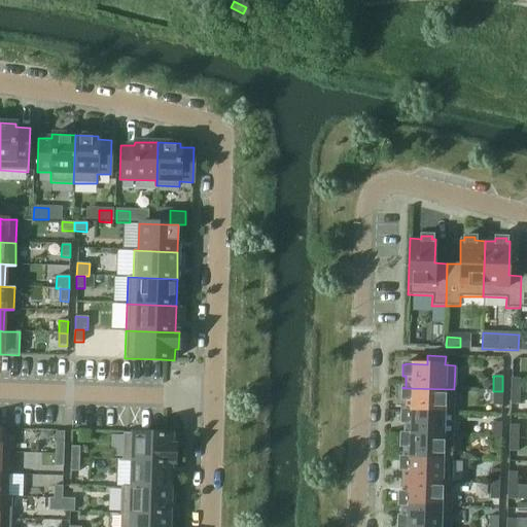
[(511,391),(519,391),(520,379),(511,378),(511,391)]
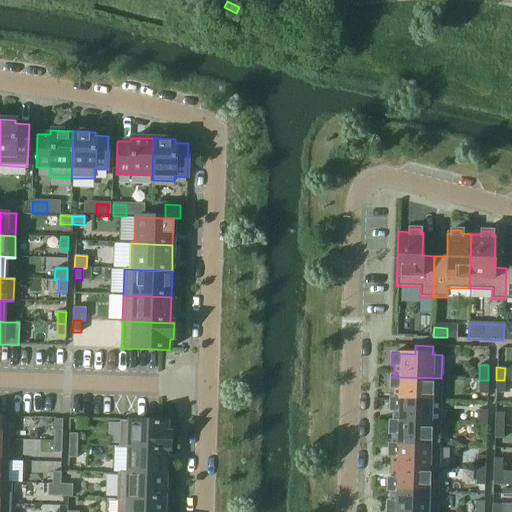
[(441,378),(391,377),(390,388),(393,388),(393,399),(390,399),(441,401),(441,378)]
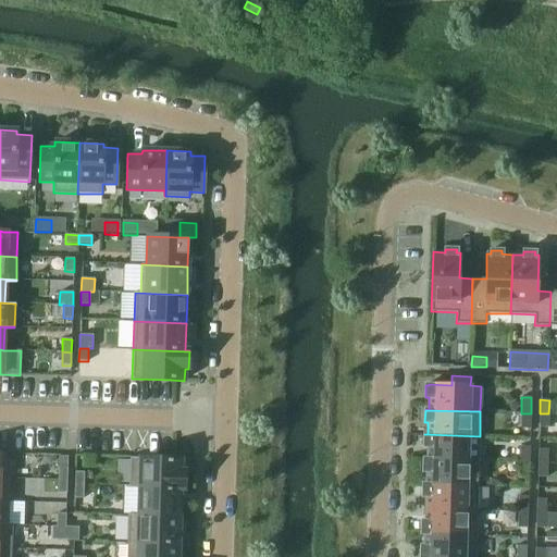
[(531,413),(521,413),(520,429),(530,429),(531,413)]
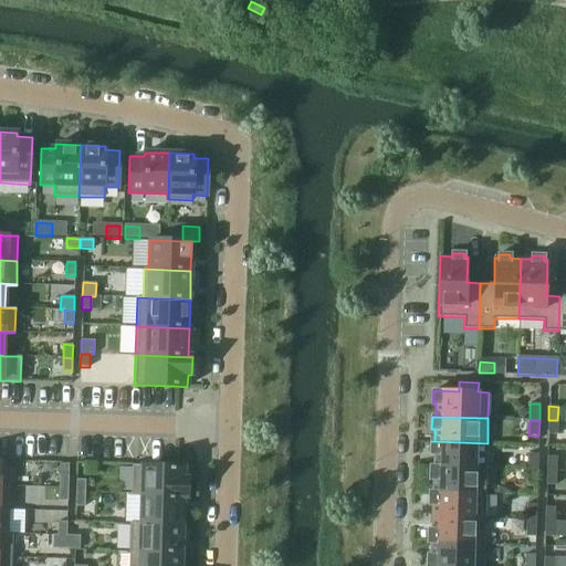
[(557,420),(548,420),(547,433),(557,435),(557,420)]
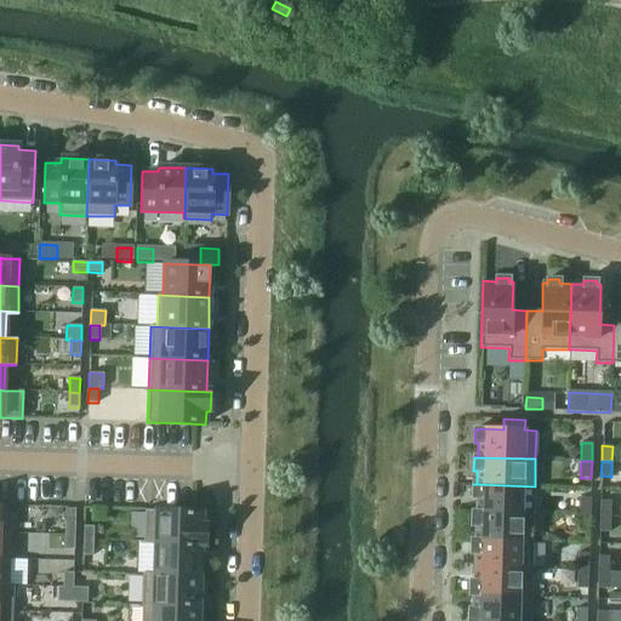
[(535,486),(473,484),(473,499),(476,499),(476,512),(472,512),(534,514),(535,486)]
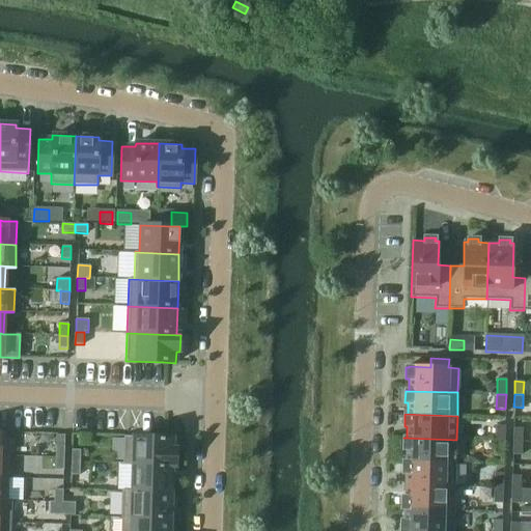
[(495,441),(504,441),(505,426),(496,425),(495,441)]
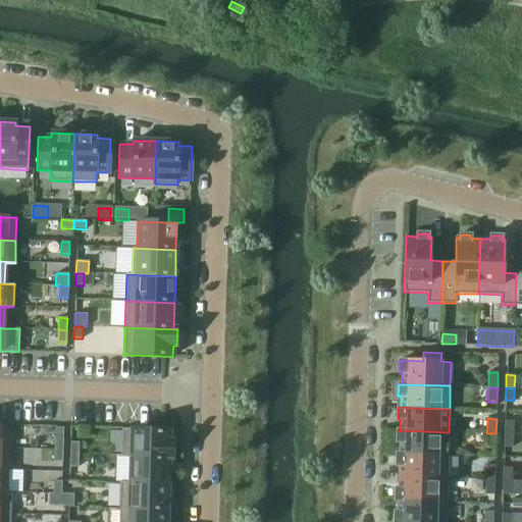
[(504,433),(513,434),(513,421),(504,421),(504,433)]
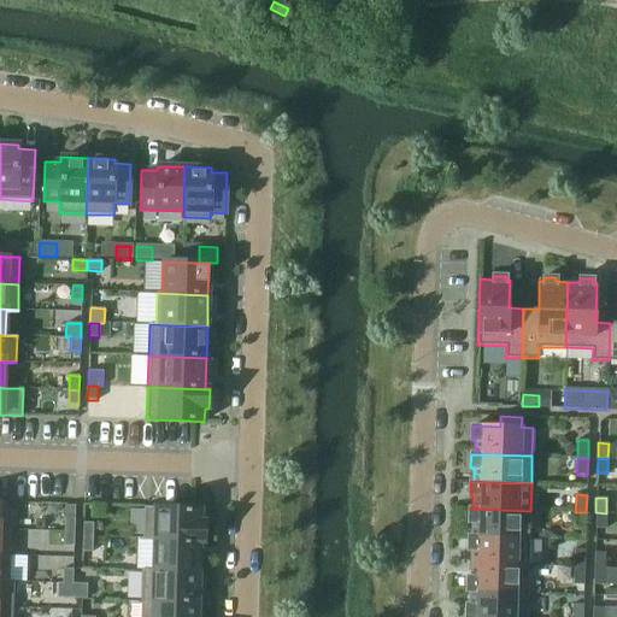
[(0,529),(11,530),(11,529),(5,528),(6,503),(0,501),(0,529)]
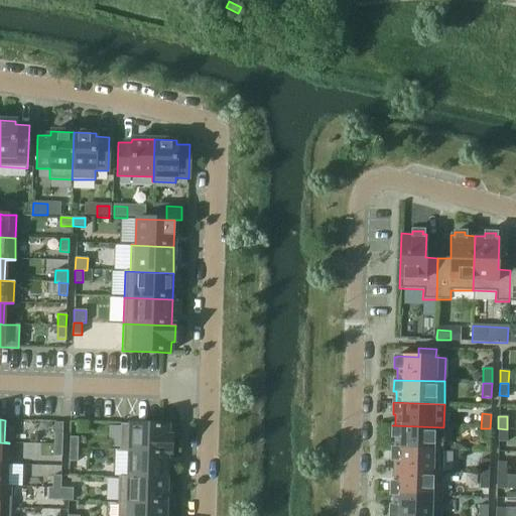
[(53,432),(53,444),(61,444),(62,432),(62,422),(54,422),(53,432)]
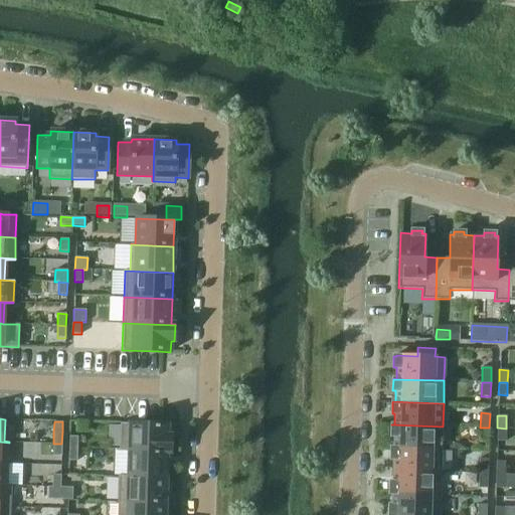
[(158,424),(120,422),(119,450),(171,452),(171,436),(167,436),(168,424),(158,424)]
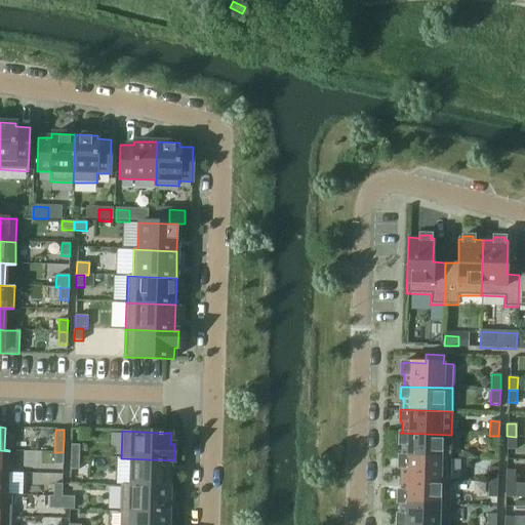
[(451,435),(399,433),(399,444),(402,444),(401,456),(398,456),(450,458),(451,435)]
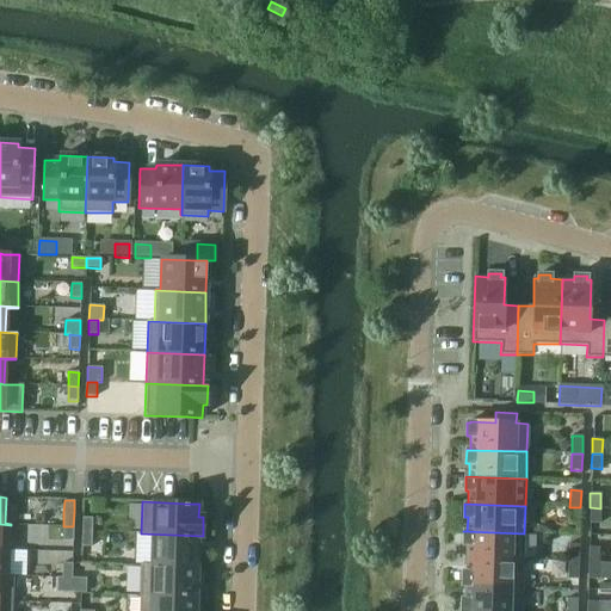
[(580,507),(569,507),(569,525),(580,525),(580,507)]
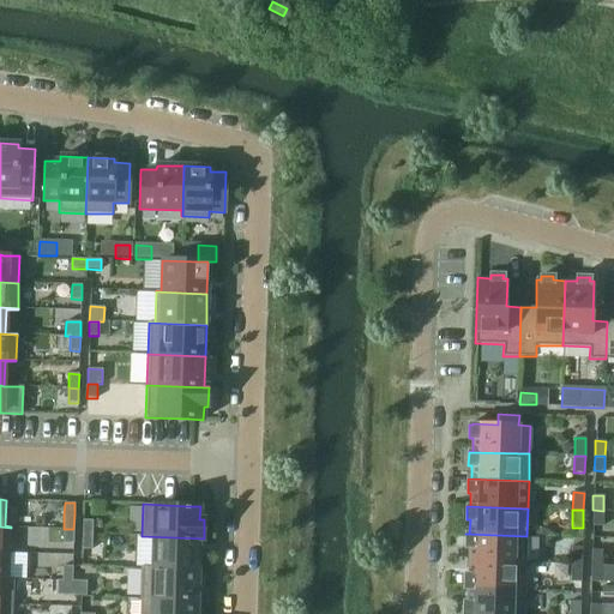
[(603,511),(593,510),(593,525),(603,525),(603,511)]
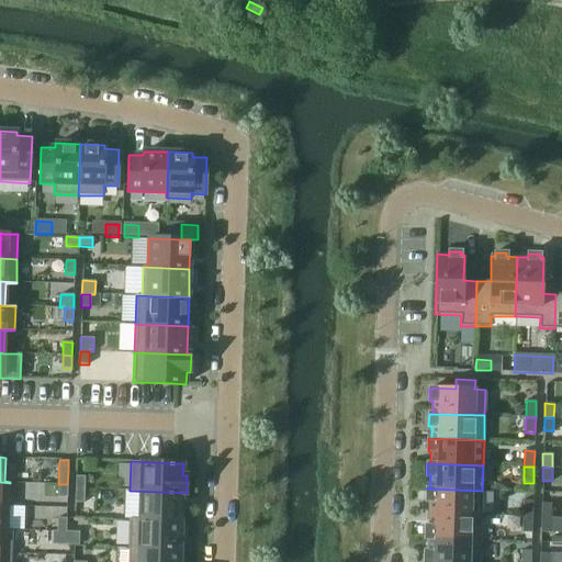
[(85,490),(85,476),(76,476),(75,490),(85,490)]
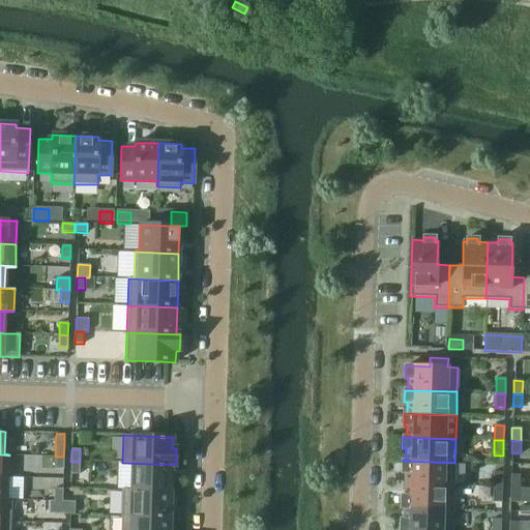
[(0,454),(0,476),(8,477),(9,455),(0,454)]
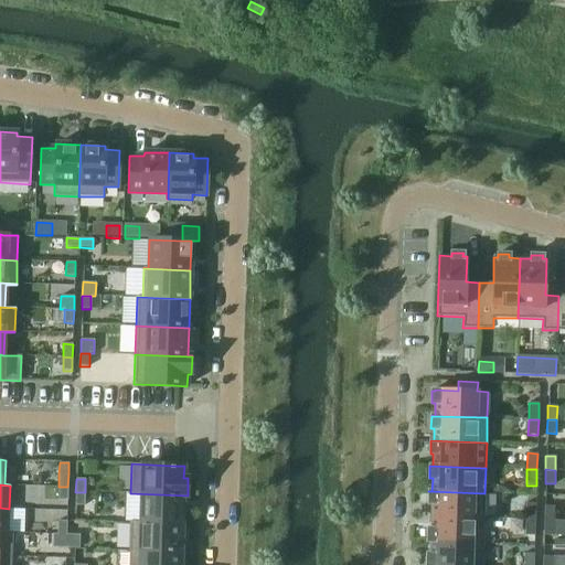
[(67,500),(67,487),(59,487),(59,500),(67,500)]
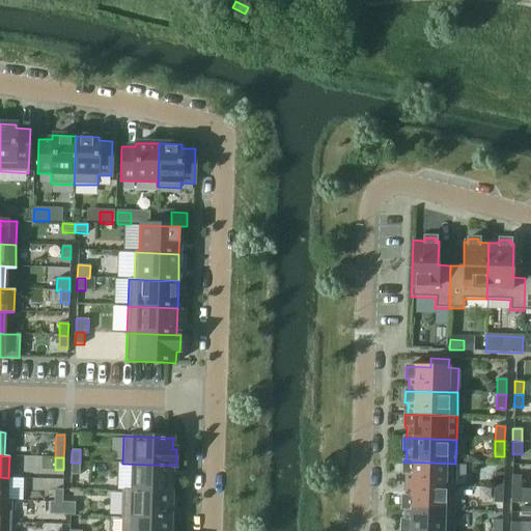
[(455,464),(402,462),(402,473),(406,473),(406,485),(454,486),(455,464)]
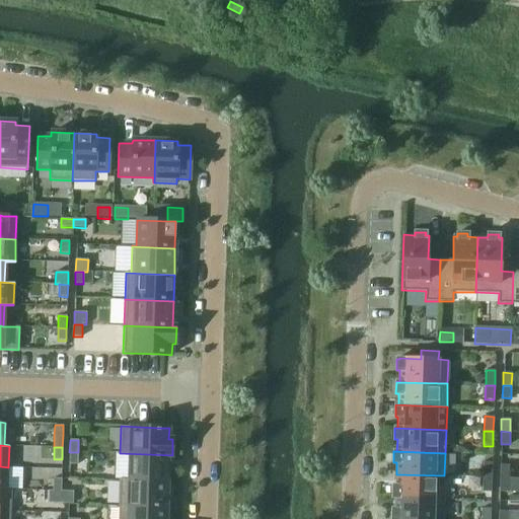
[(77,464),(78,452),(69,452),(69,464),(77,464)]
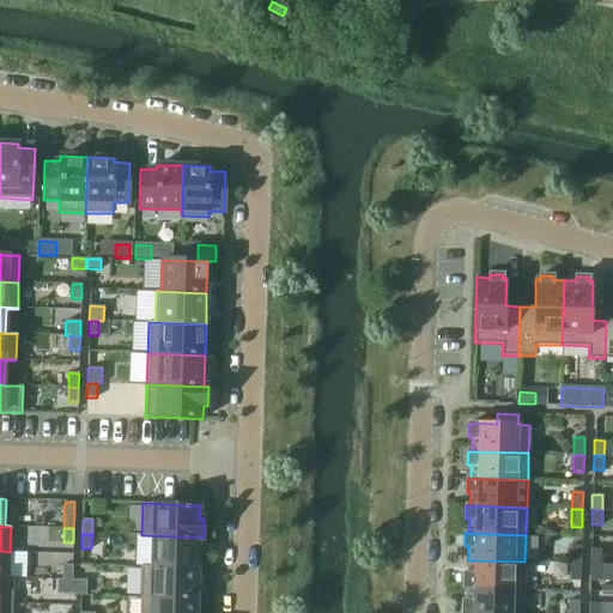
[(204,538),(141,535),(141,536),(153,538),(152,566),(140,565),(140,566),(198,569),(199,539),(202,539),(204,538)]
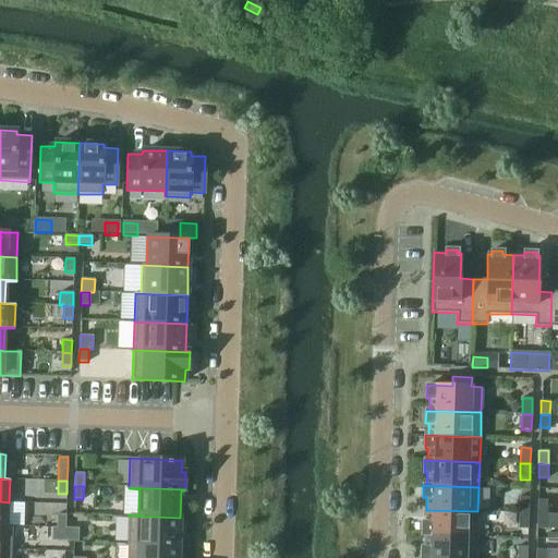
[(519,513),(529,513),(529,497),(519,497),(519,513)]
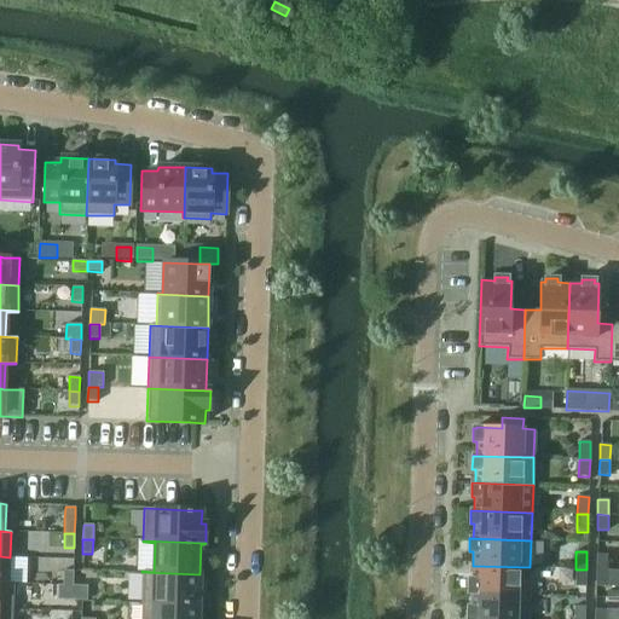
[(596,570),(606,571),(607,555),(596,554),(596,570)]
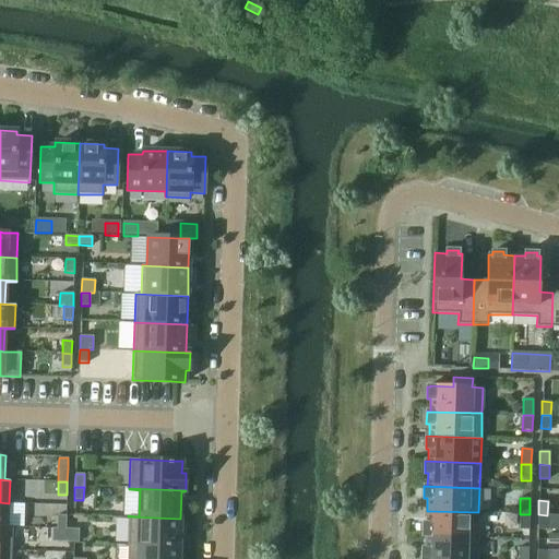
[(0,502),(0,526),(8,527),(9,503),(0,502)]
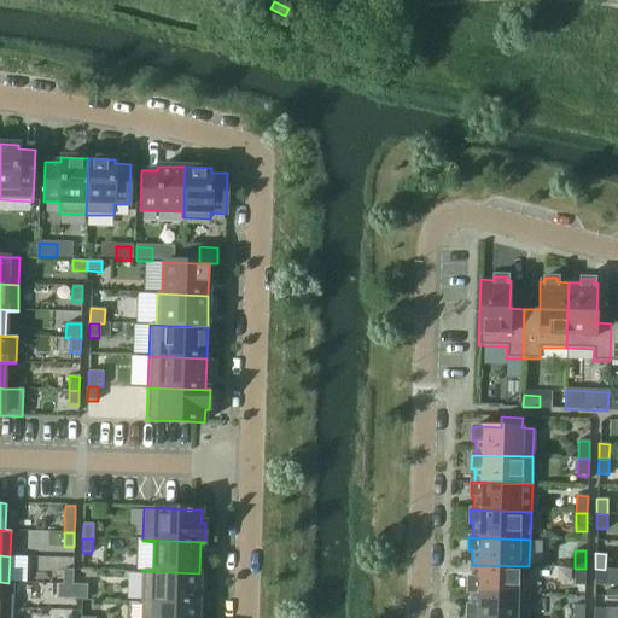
[(529,594),(529,566),(472,565),(471,578),(467,578),(467,593),(471,593),(529,594)]
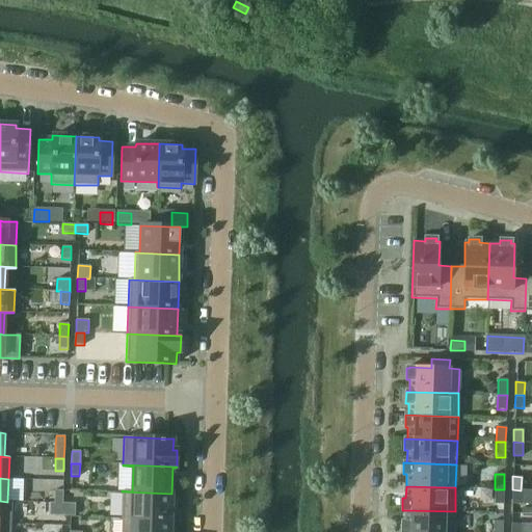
[(504,489),(495,489),(494,504),(503,504),(504,489)]
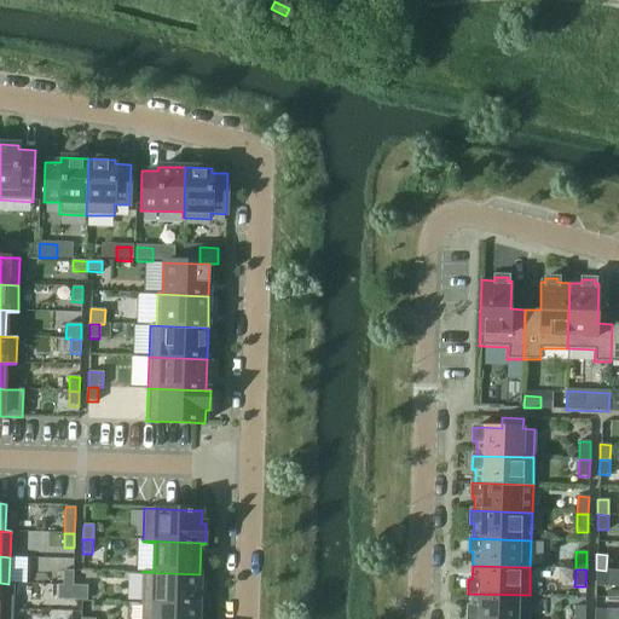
[(606,571),(596,570),(595,585),(606,585),(606,571)]
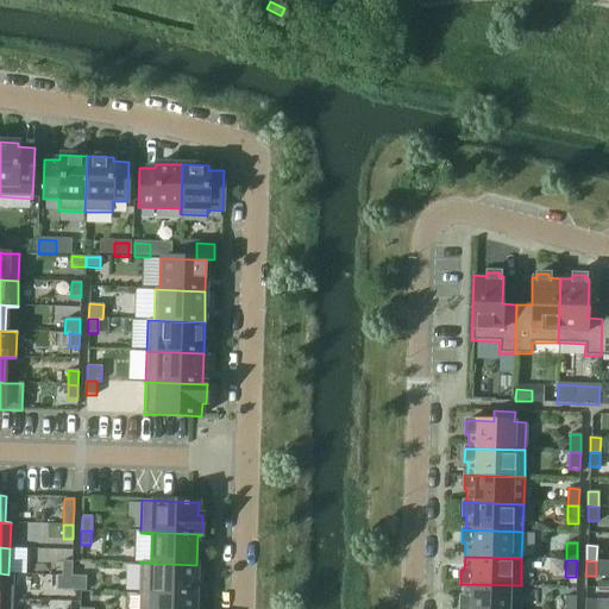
[(71,562),(62,562),(62,576),(71,576),(71,562)]
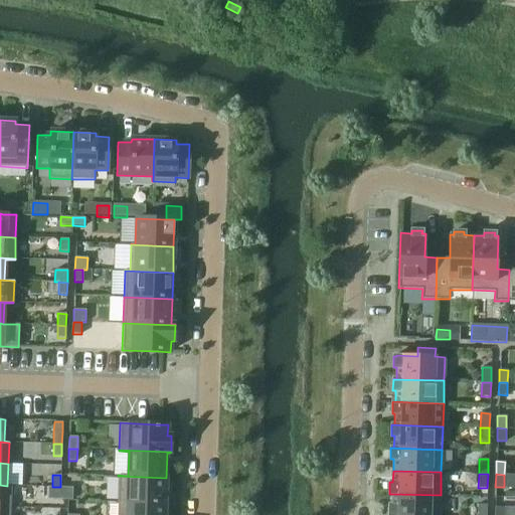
[(165,504),(166,478),(118,476),(118,502),(165,504)]
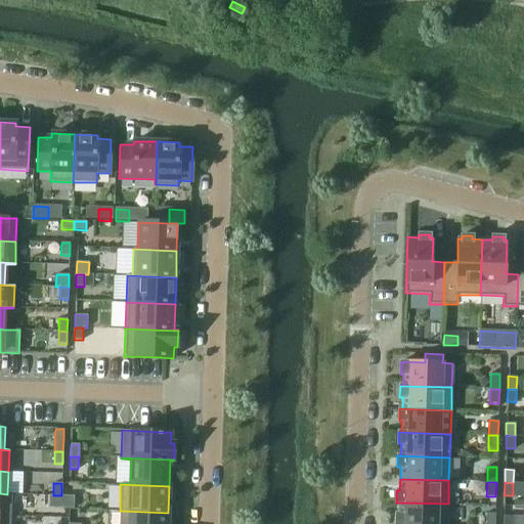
[(0,493),(0,516),(2,516),(10,516),(11,494),(7,494),(0,493)]
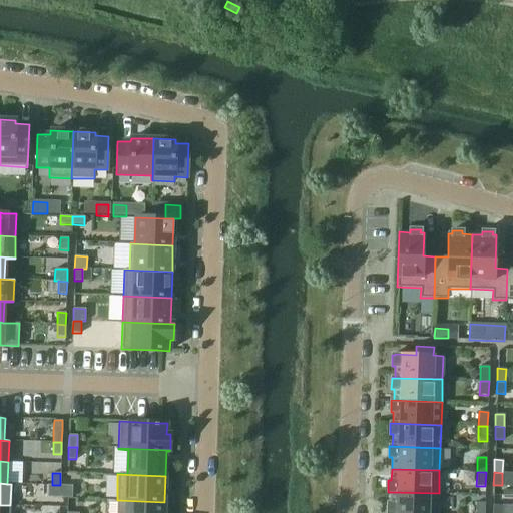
[(60,497),(60,485),(52,485),(48,485),(47,497),(60,497)]
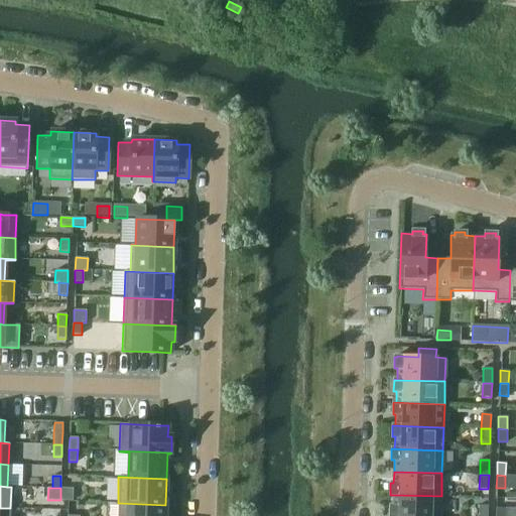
[(73,501),(73,489),(60,488),(60,500),(73,501)]
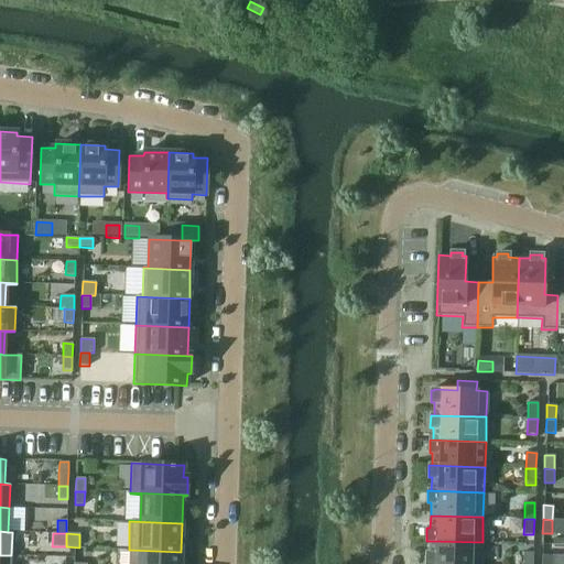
[(480,563),(483,542),(430,541),(430,553),(426,553),(425,563),(480,563)]
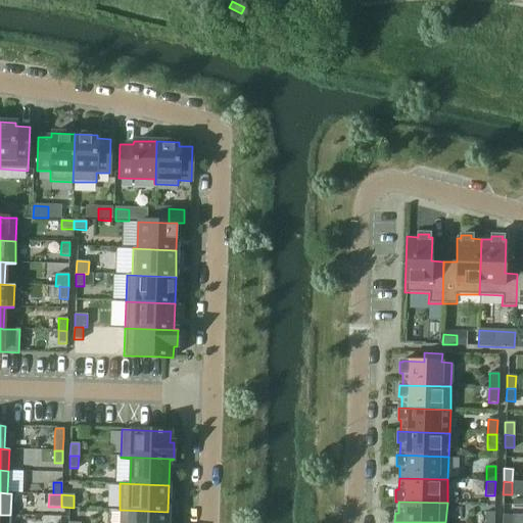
[(167,522),(168,512),(120,510),(119,522),(167,522)]
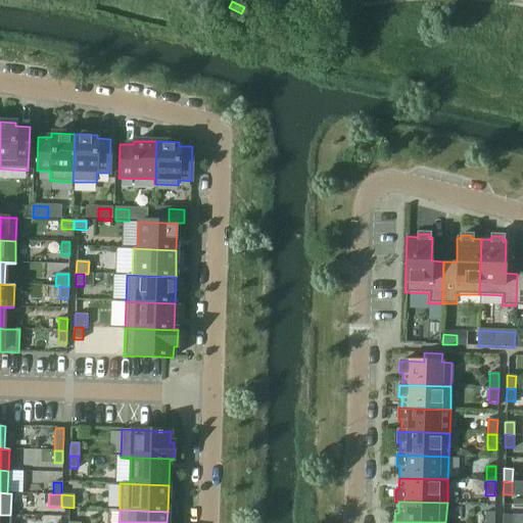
[(484,522),(493,522),(494,513),(485,512),(484,522)]
